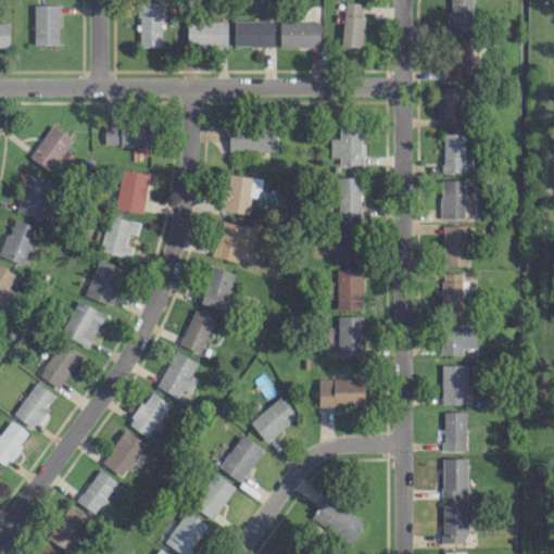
[(451,0),(451,35),(474,35),(473,0),(451,0)]
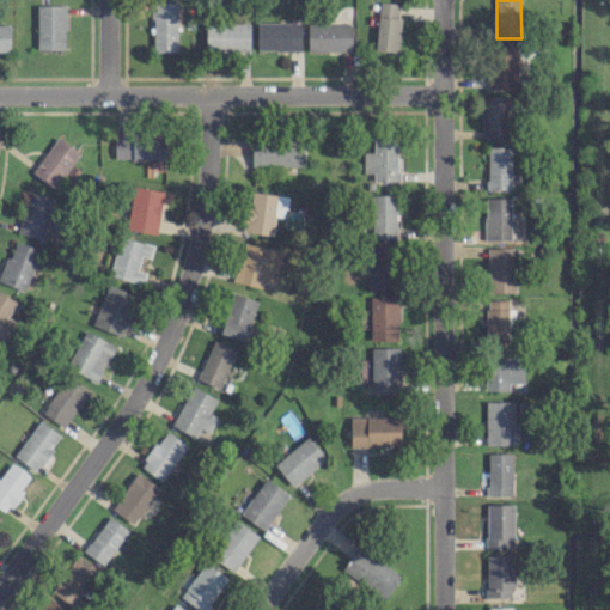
[(398,54),(404,6),(382,2),(376,52),(398,54)]
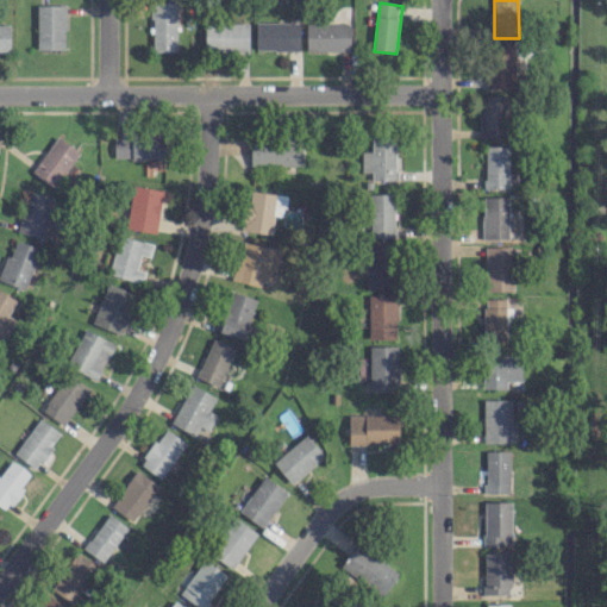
[(177,52),(179,4),(154,4),(152,52),(177,52)]
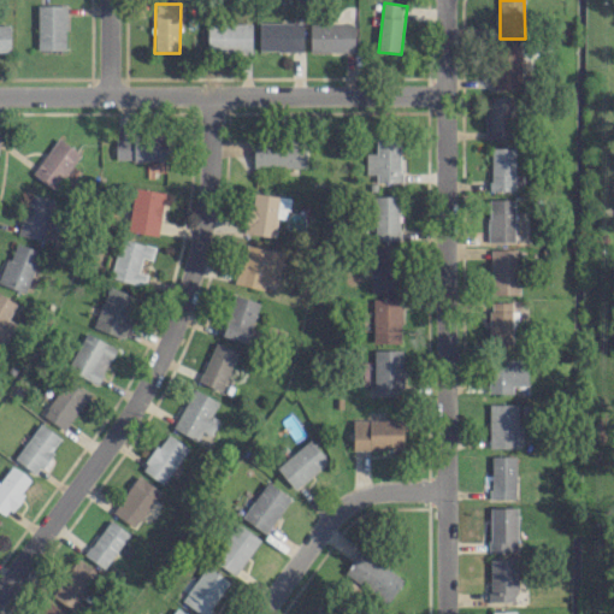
[(39,51),(68,52),(69,7),(40,6),(39,51)]
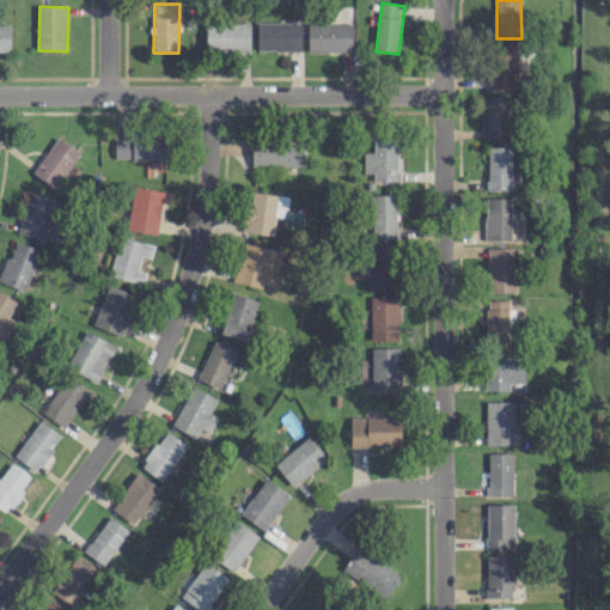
[(258,24),(258,53),(303,53),(303,24),(258,24)]
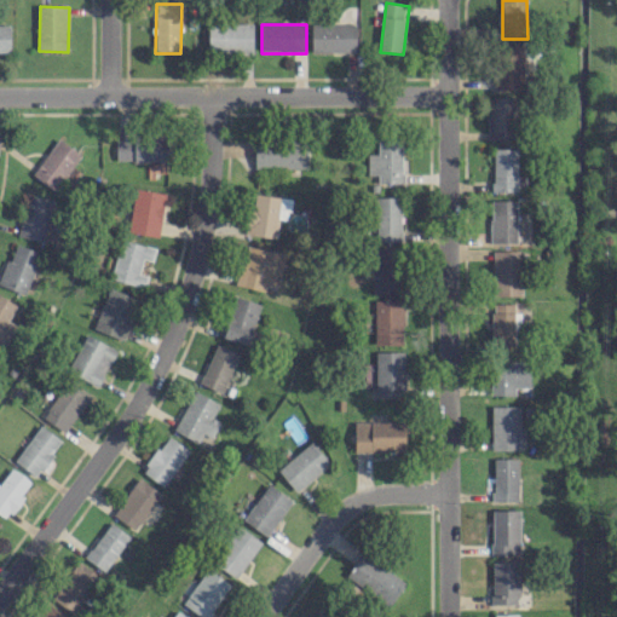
[(254,26),(211,26),(209,55),(254,56),(254,26)]
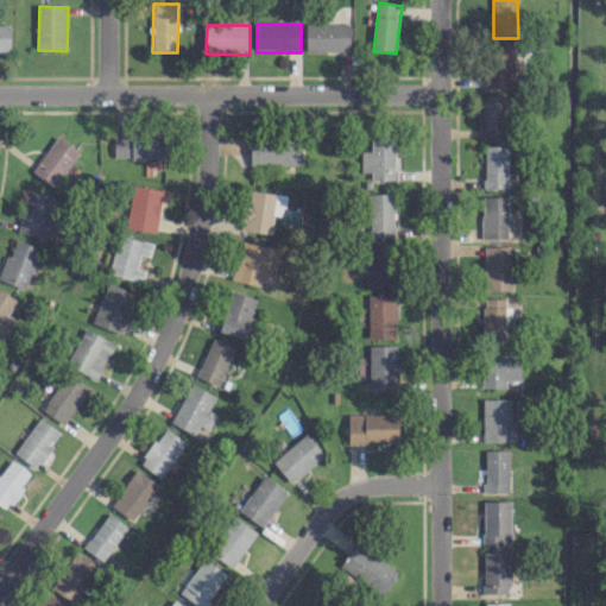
[(307,52),(352,52),(352,25),(307,25),(307,52)]
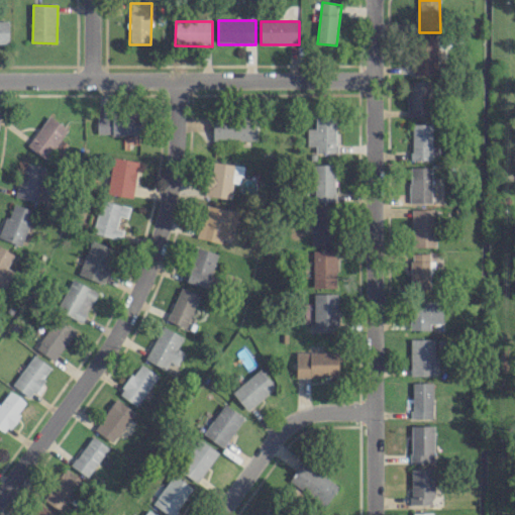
[(0,22),(0,44),(10,44),(10,22),(0,22)]
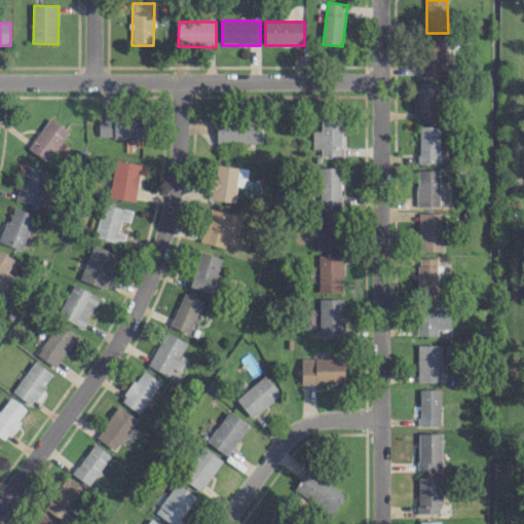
[(423,39),(423,77),(446,77),(446,38),(423,39)]
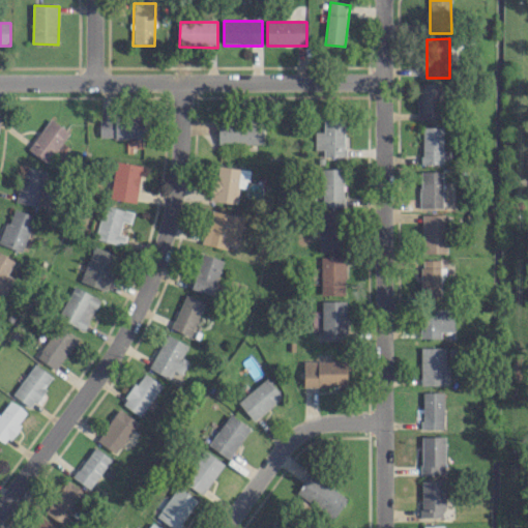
[(418,121),(442,121),(443,84),(419,84),(418,121)]
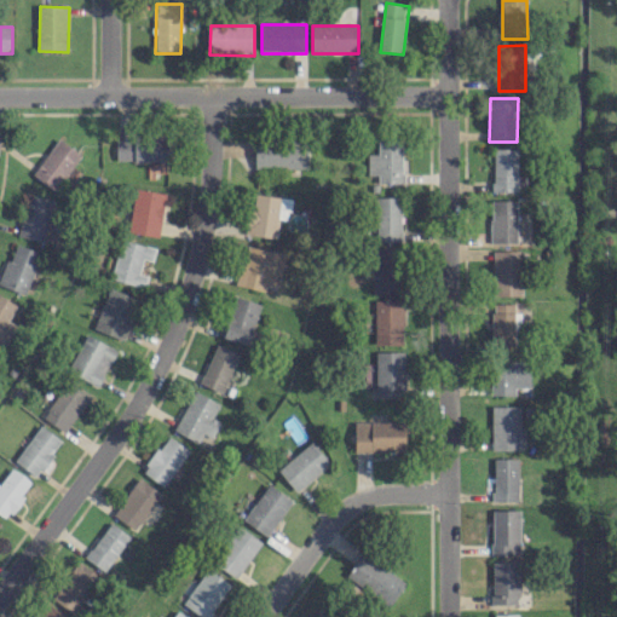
[(62,140),(35,176),(57,192),(84,157),(62,140)]
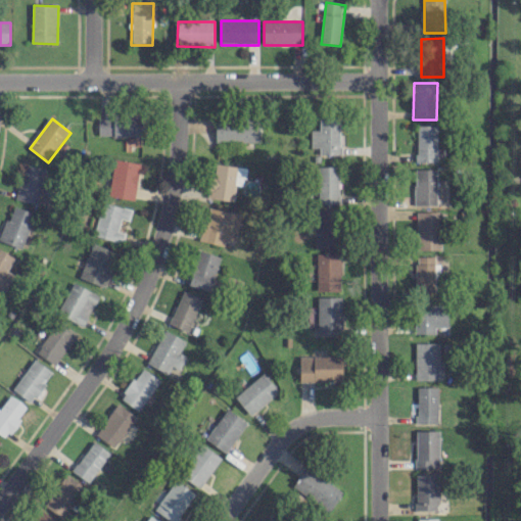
[(141,138),(141,119),(99,119),(99,137),(141,138)]
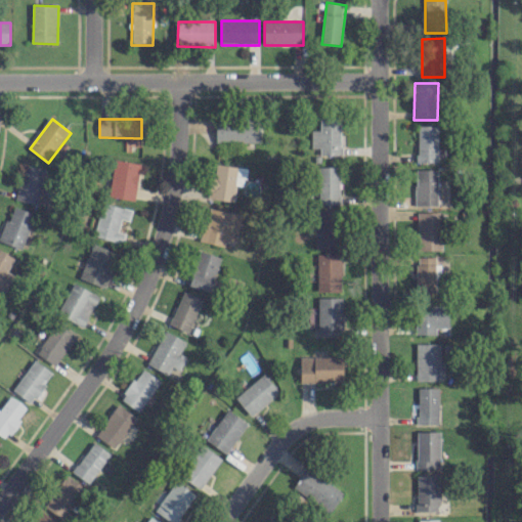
[(312,132),(312,149),(321,149),(321,157),(342,156),(342,119),(321,119),(321,132),(312,132)]
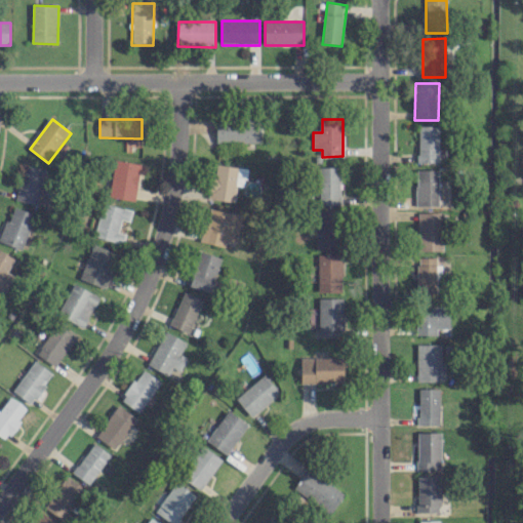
[(263,145),(263,123),(217,122),(217,144),(263,145)]
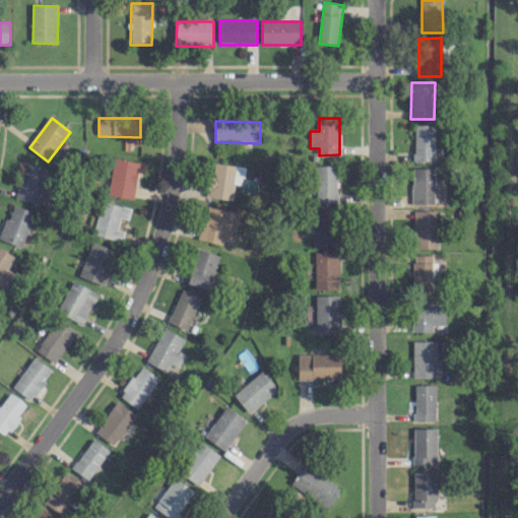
[(436,126),(414,126),(415,163),(436,162),(436,126)]
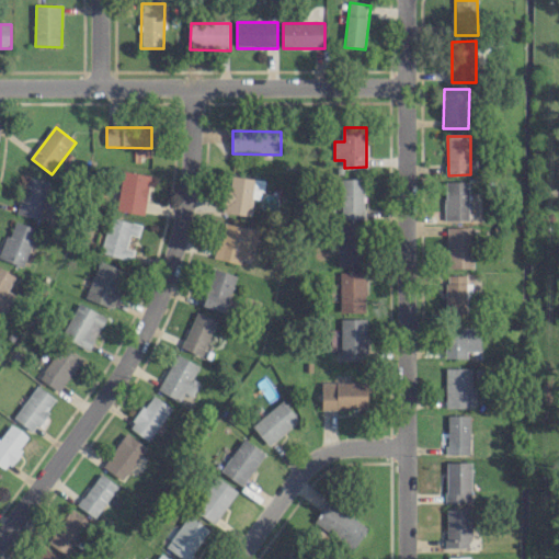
[(151,178),(124,172),(117,212),(145,217),(151,178)]
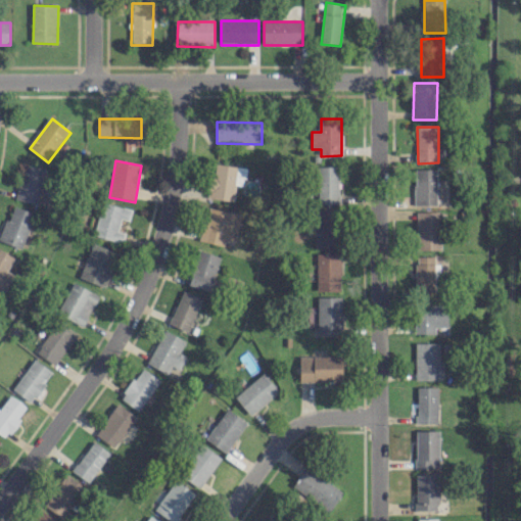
[(16,199),(37,206),(48,172),(28,164),(16,199)]
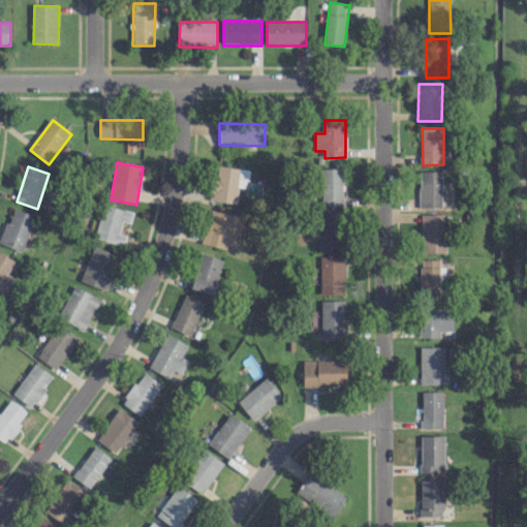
[(250,171),(217,167),(213,202),(238,205),(240,188),(248,189),(250,171)]
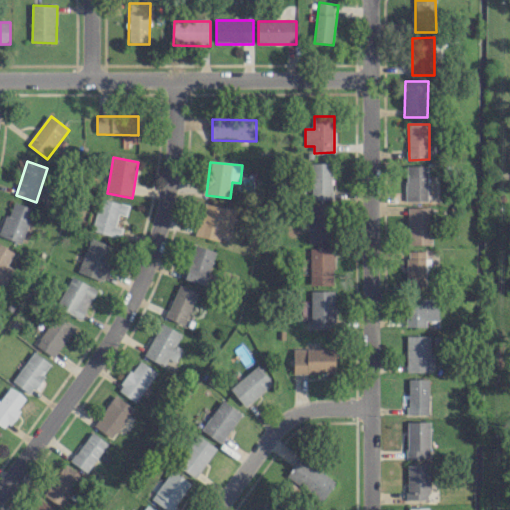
[(333,165),(312,165),(312,200),(332,201),(333,165)]
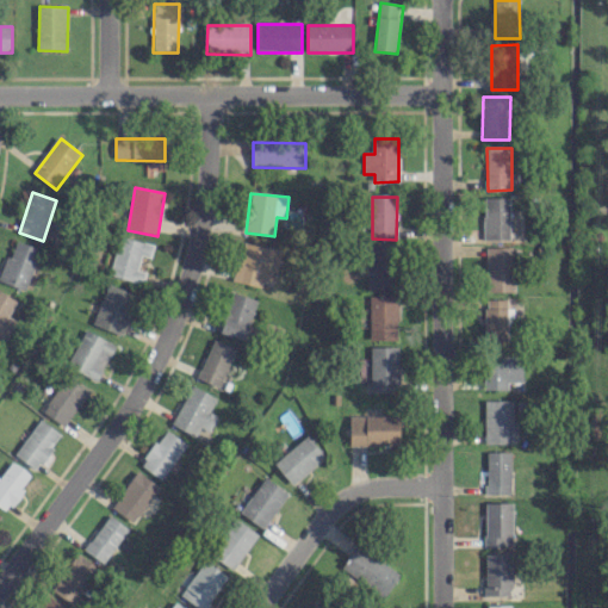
[(485,241),(512,241),(512,198),(484,199),(485,241)]
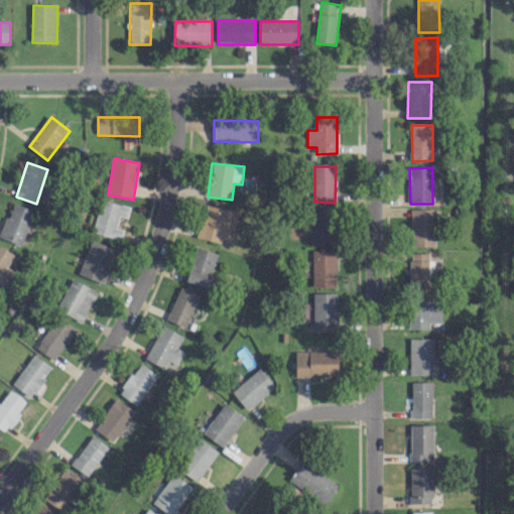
[(131,208),(102,201),(95,234),(121,240),(124,231),(117,229),(120,217),(128,219),(131,208)]
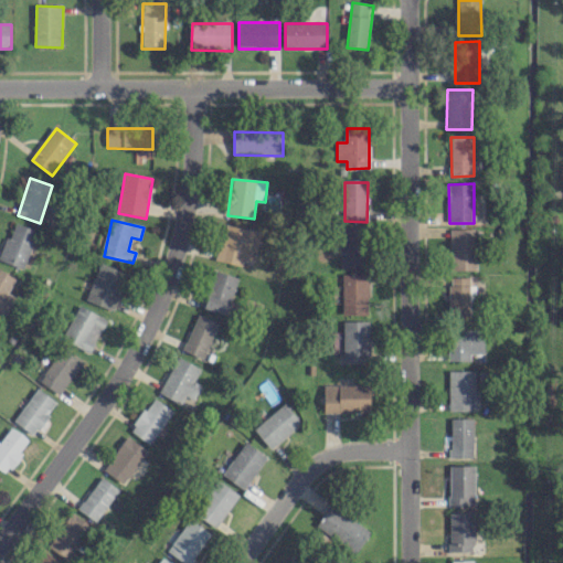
[(40,233),(24,271),(0,261),(9,238),(11,240),(18,224),(40,233)]
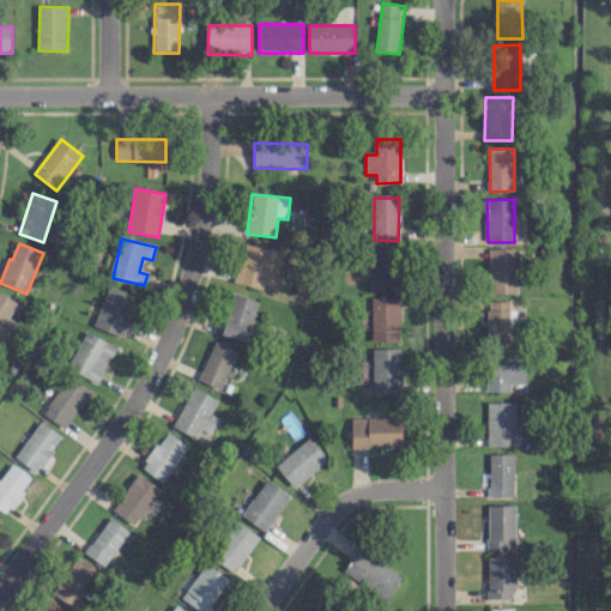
[(262,290),(265,282),(277,284),(284,254),(246,244),(235,283),(262,290)]
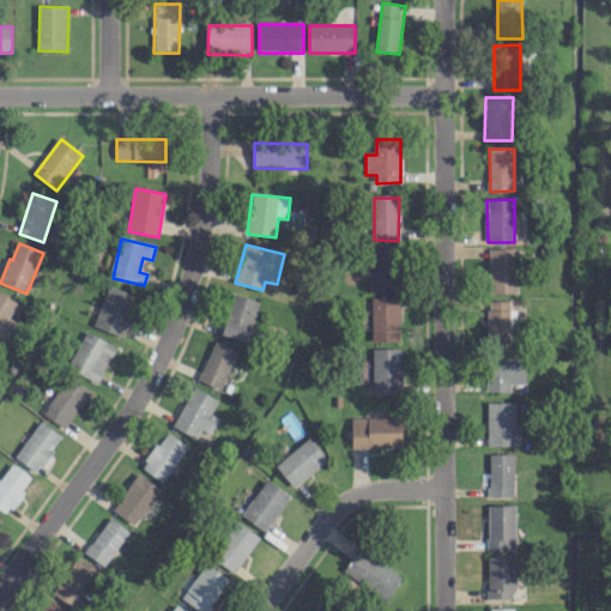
[(370,248),(371,291),(395,291),(394,247),(370,248)]
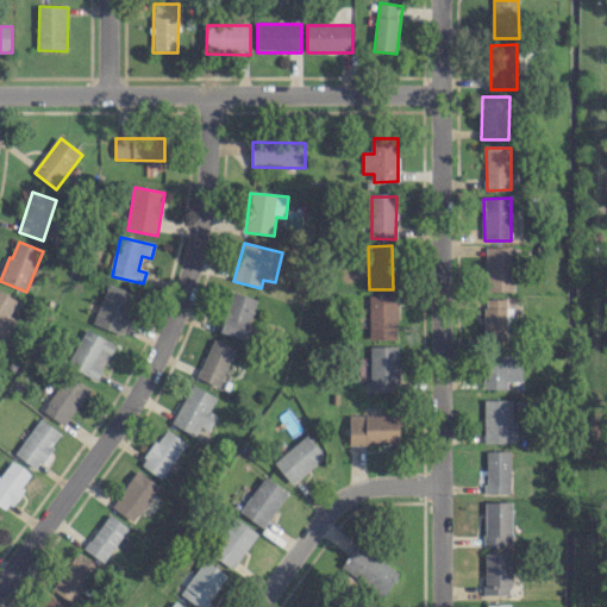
[(486,292),(513,293),(515,250),(488,248),(486,292)]
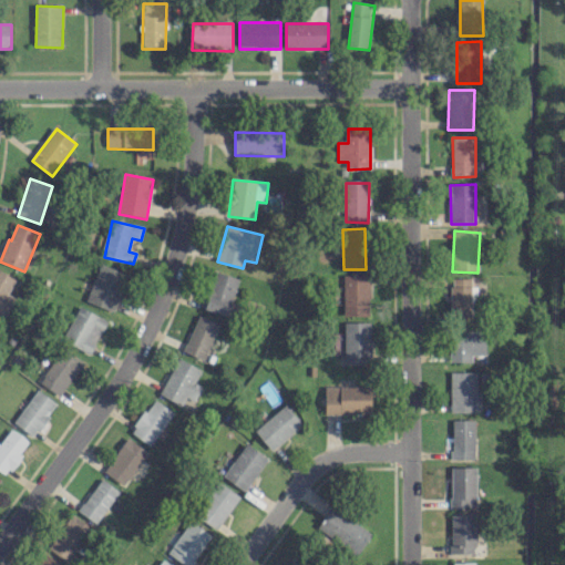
[(86,302),(114,314),(129,276),(102,265),(86,302)]
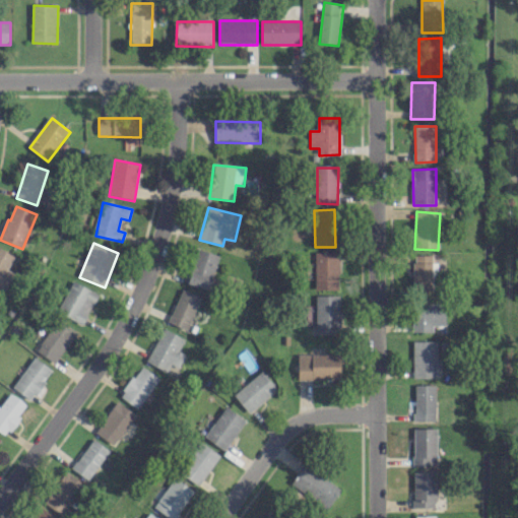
[(0,287),(6,292),(15,275),(8,270),(15,257),(0,248),(0,287)]
